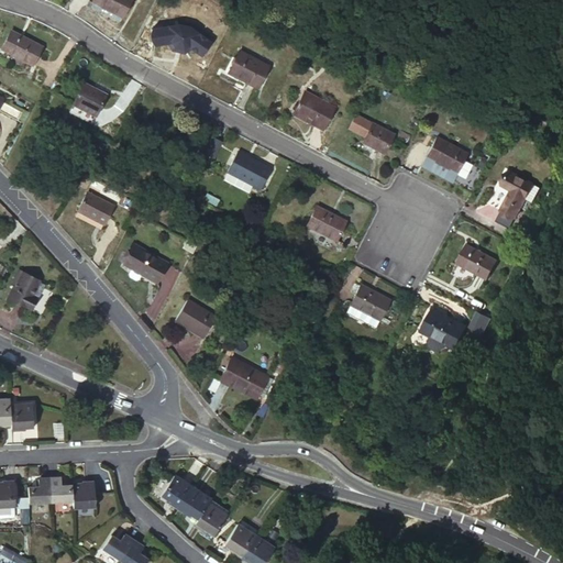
[(91,0),(91,1),(122,18),(131,0),(91,0)]
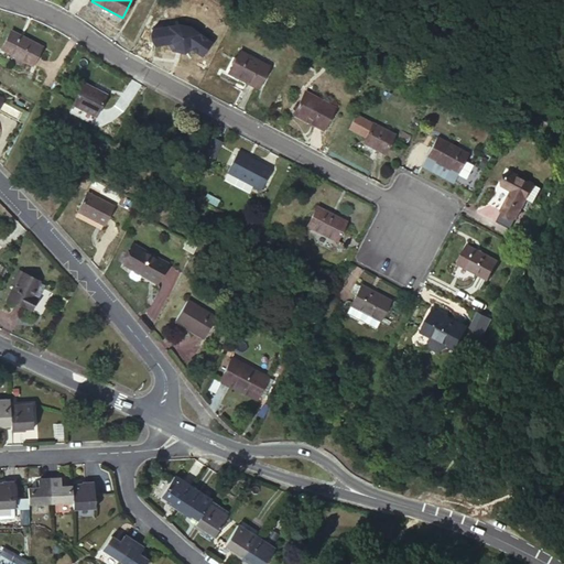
[(180,25),(153,29),(155,45),(167,43),(172,43),(175,47),(184,50),(188,47),(192,50),(202,56),(212,43),(191,28),(180,25)]
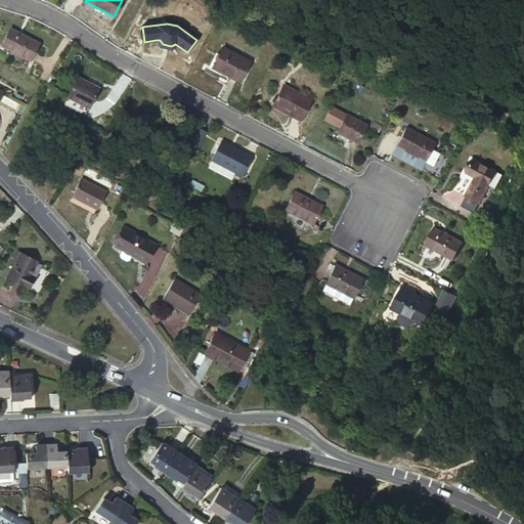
[(10,29),(1,46),(30,60),(39,44),(10,29)]
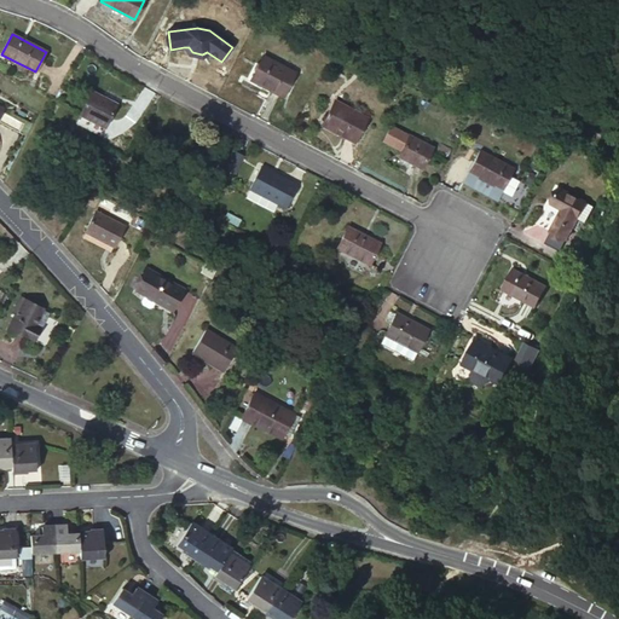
[(189,47),(184,47),(189,56),(202,59),(210,55),(207,52),(202,55),(192,52),(189,47)]
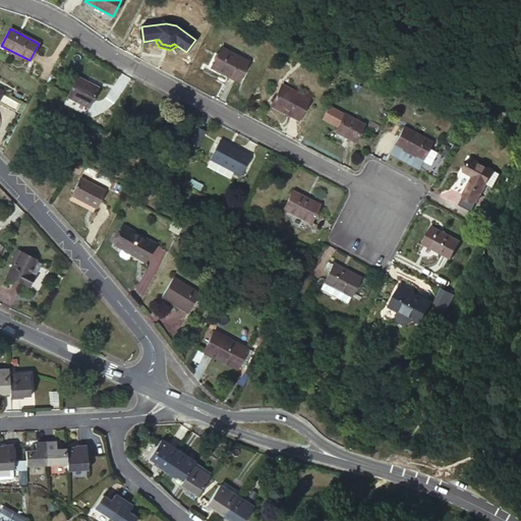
[(221,47),(210,66),(238,81),(248,62),(221,47)]
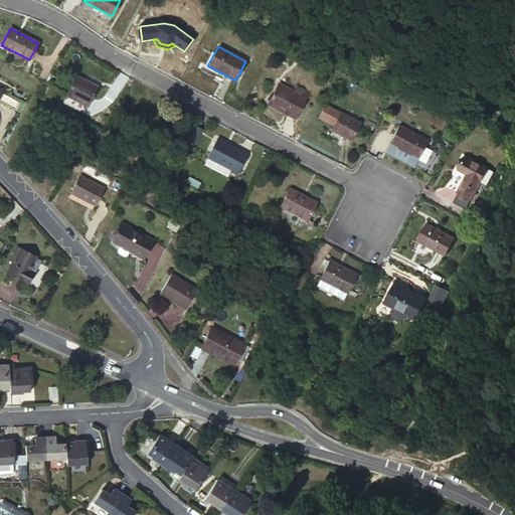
[(76,75),(66,96),(73,100),(88,106),(88,107),(98,87),(76,75)]
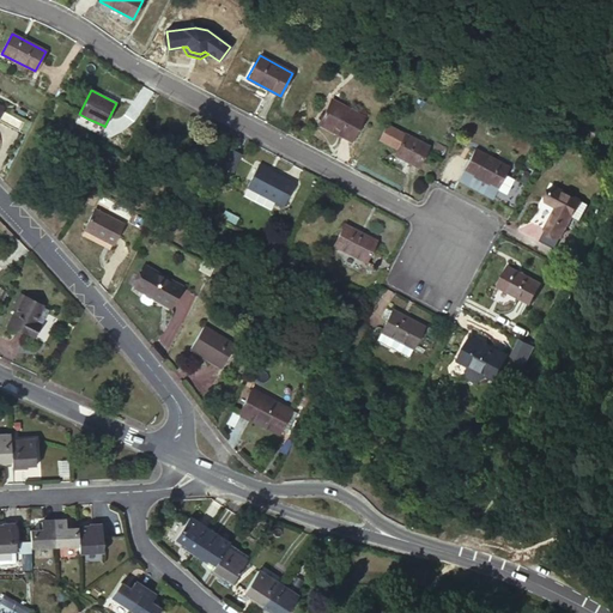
[(364,117),(332,99),(321,120),(333,126),(331,129),(351,140),(364,117)]
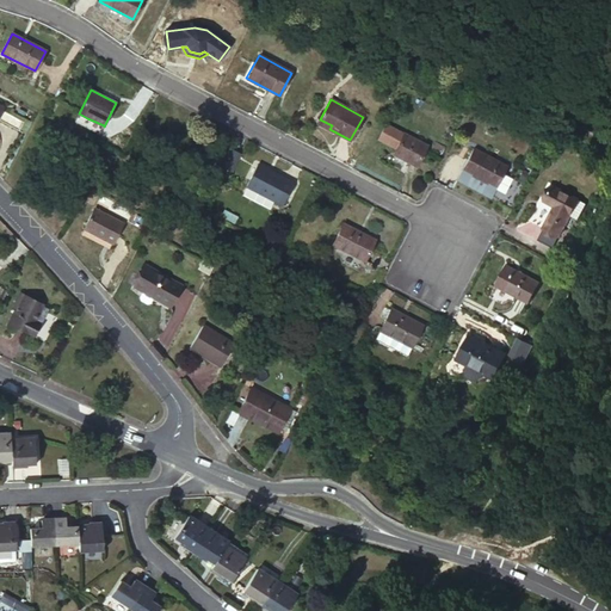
[(104,125),(87,118),(85,123),(100,131),(104,125)]
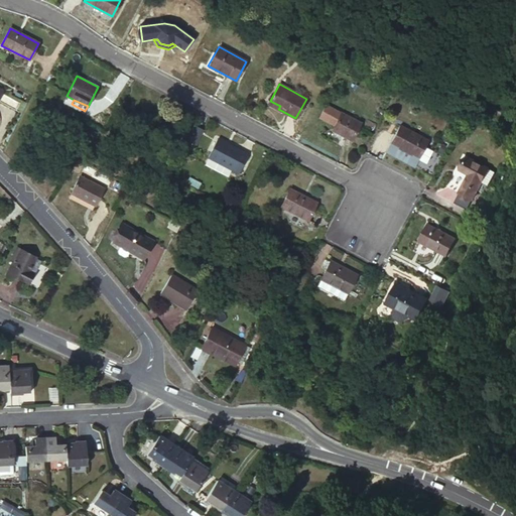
[(280,106),(270,101),(268,104),(278,109),(280,106)]
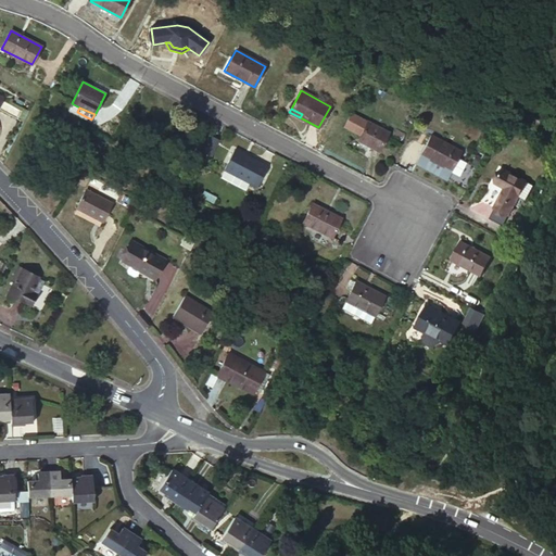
[(367,122),(358,140),(379,151),(388,133),(367,122)]
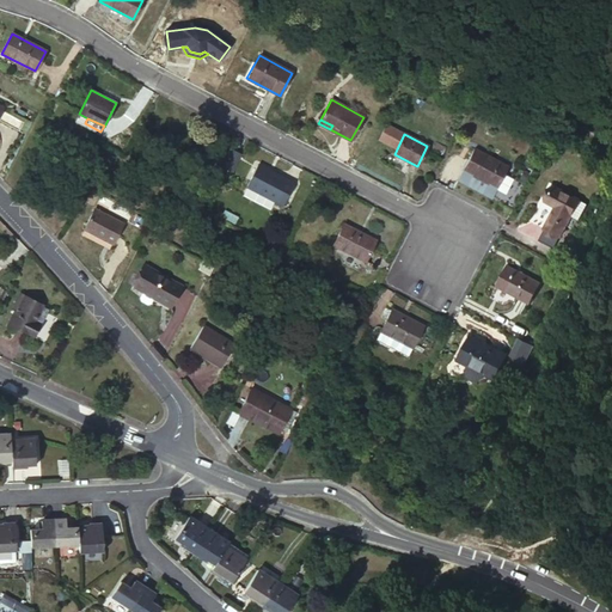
[(507,166),(475,150),(458,179),(491,196),(507,166)]
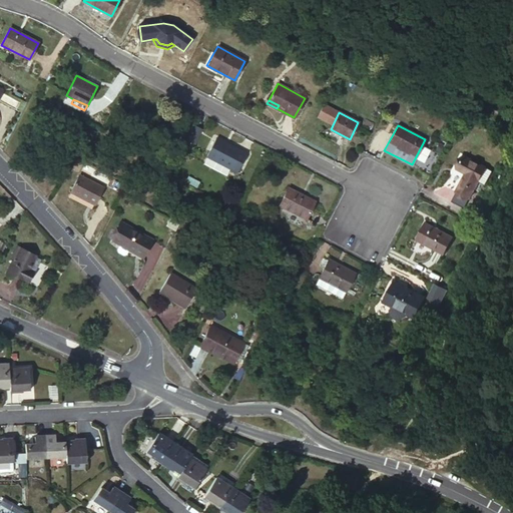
[(194,147),(202,130),(194,126),(186,143),(194,147)]
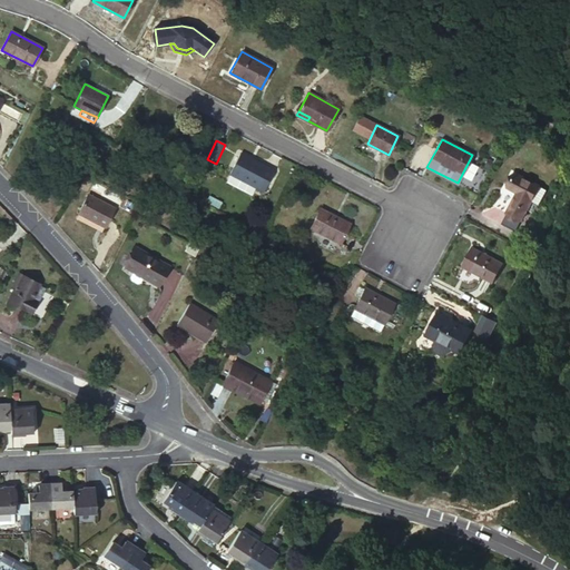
[(274,170),(252,159),(251,161),(238,156),(229,174),(263,192),(274,170)]
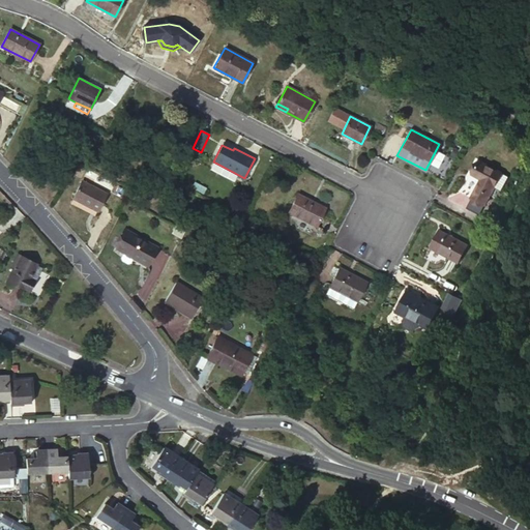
[(494,186),(501,173),(478,162),(471,174),(481,179),(471,198),(484,205),(490,196),(494,186)]
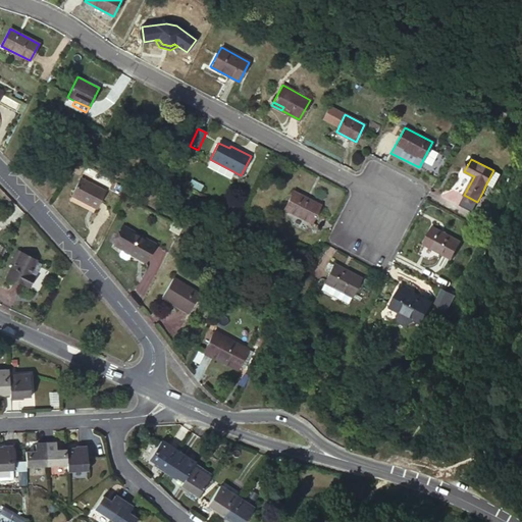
[(501,174),(493,170),(486,184),(493,188),(501,174)]
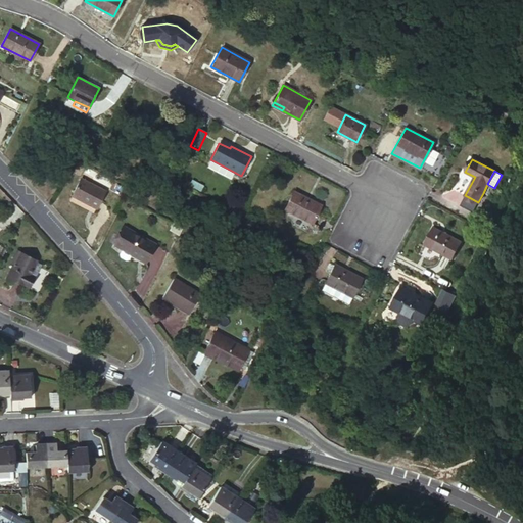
[(81,179),(72,196),(96,209),(105,191),(81,179)]
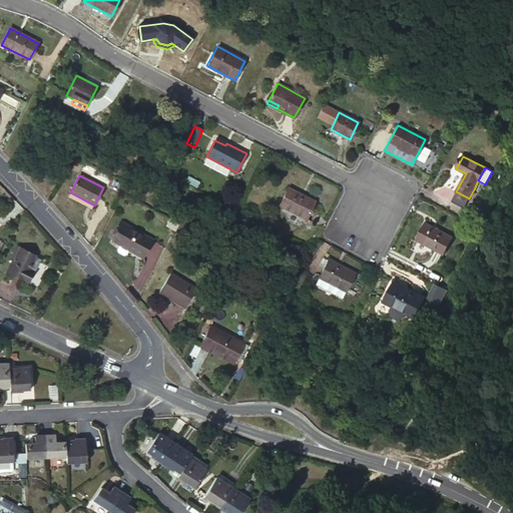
[(485,184),(478,180),(474,189),(481,192),(485,184)]
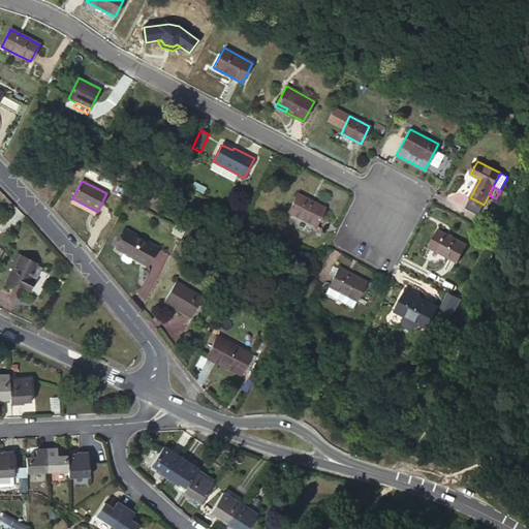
[(324,208),(298,193),(288,212),(315,225),(324,208)]
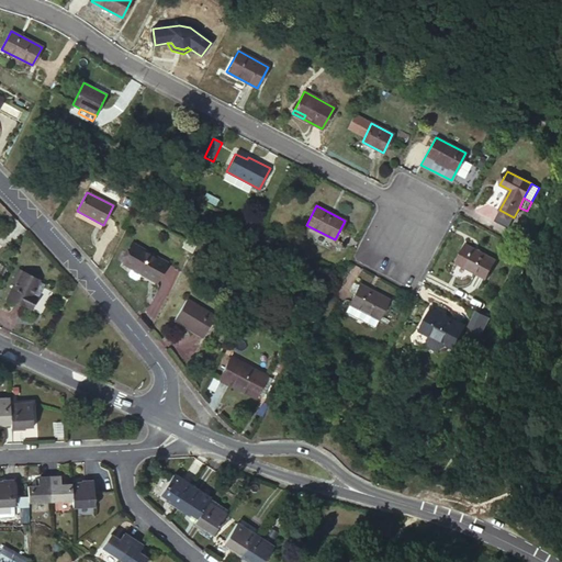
[(244,222),(257,227),(261,220),(248,213),(244,222)]
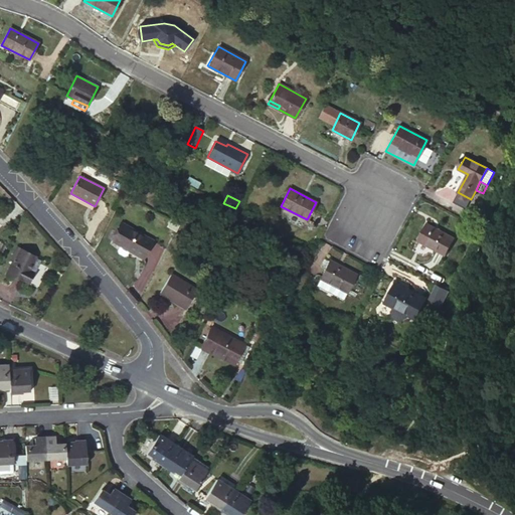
[(180,224),(171,219),(167,227),(176,231),(180,224)]
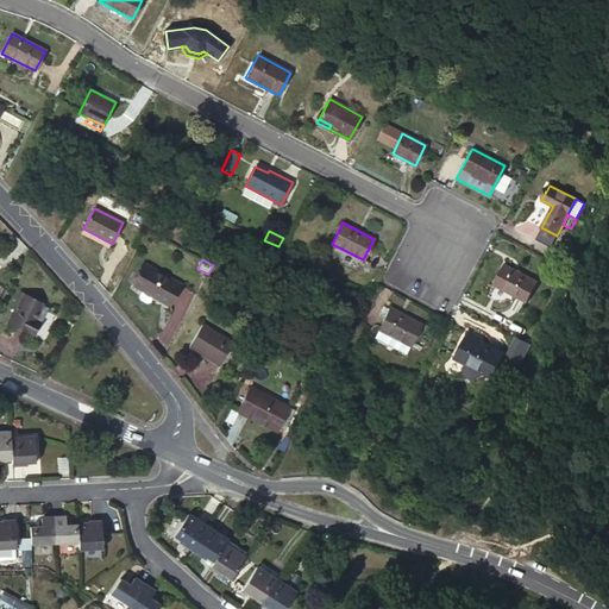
[(145,265),(133,286),(142,290),(154,296),(169,306),(181,286),(145,265)]
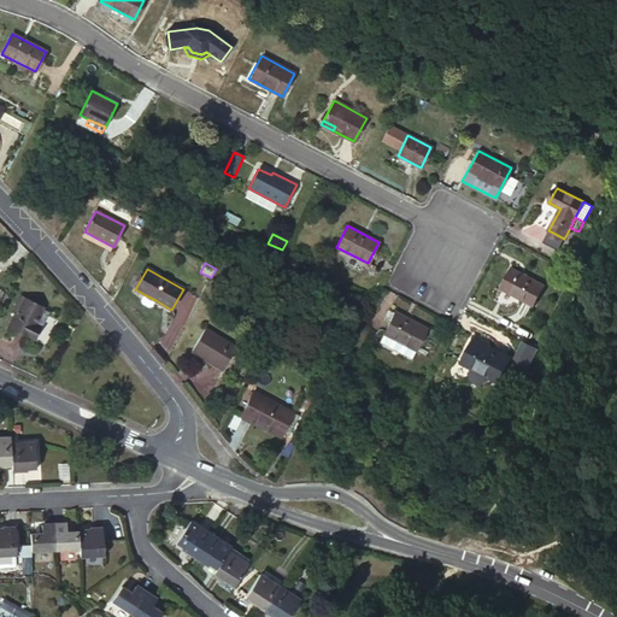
[(511,269),(500,288),(534,306),(544,286),(511,269)]
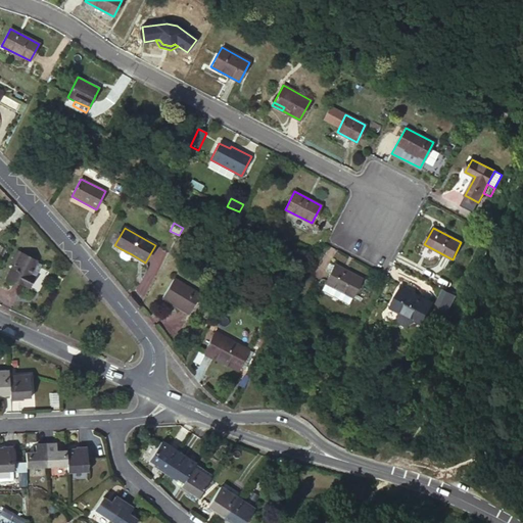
[(132,254),(122,249),(120,254),(120,257),(126,260),(129,259),(132,254)]
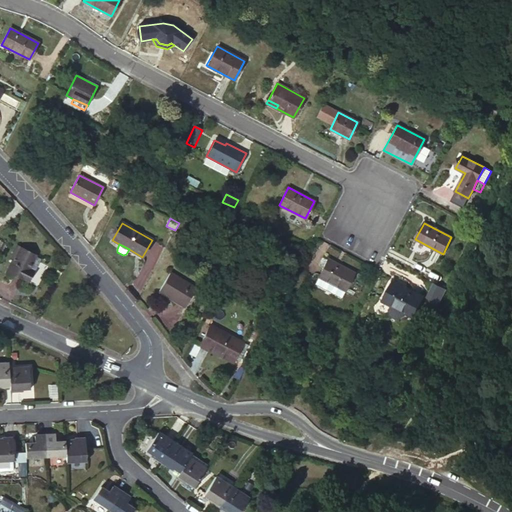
[(13,260),(20,247),(16,245),(9,259),(13,260)]
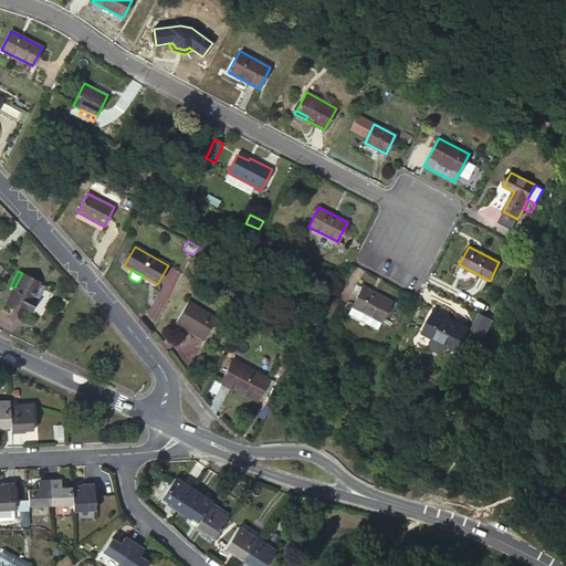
[(32,297),(40,281),(22,273),(14,287),(8,301),(31,312),(37,300),(32,297)]
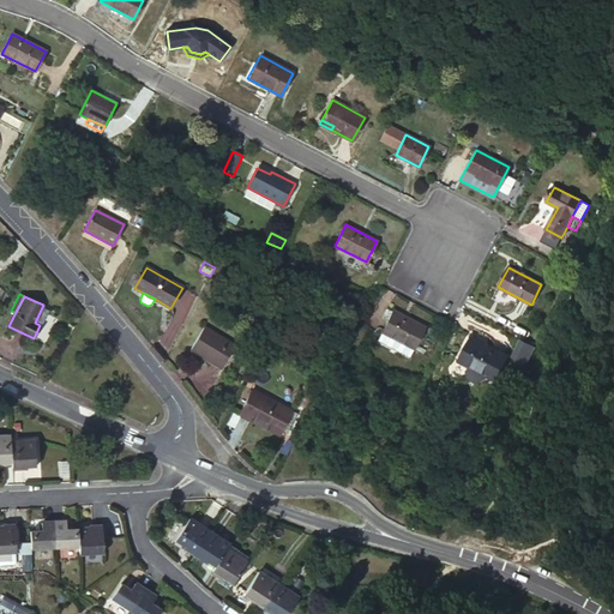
[(40,325),(48,308),(43,305),(35,323),(40,325)]
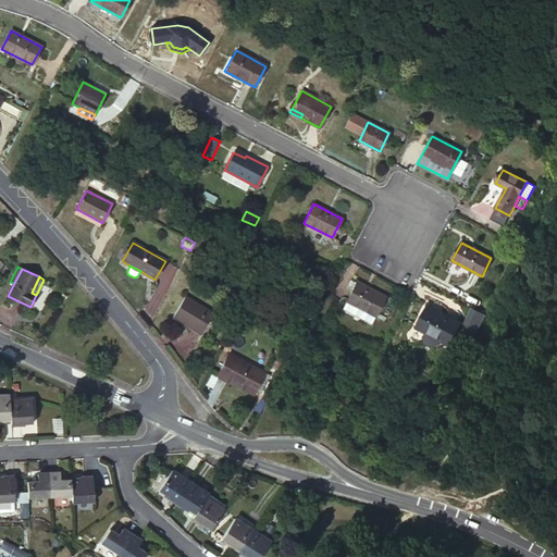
[(356,282),(346,301),(374,317),(385,297),(356,282)]
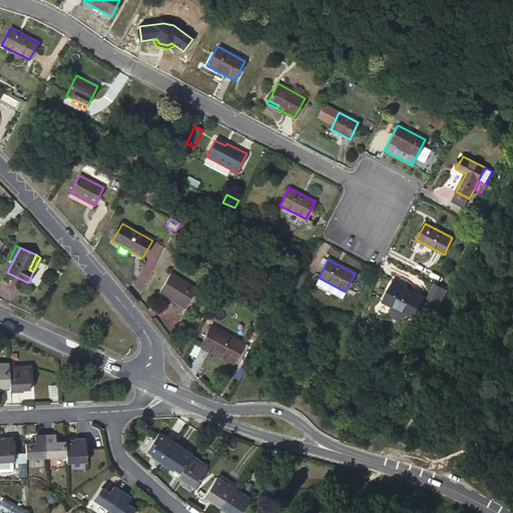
[(170,274),(159,292),(185,308),(196,290),(170,274)]
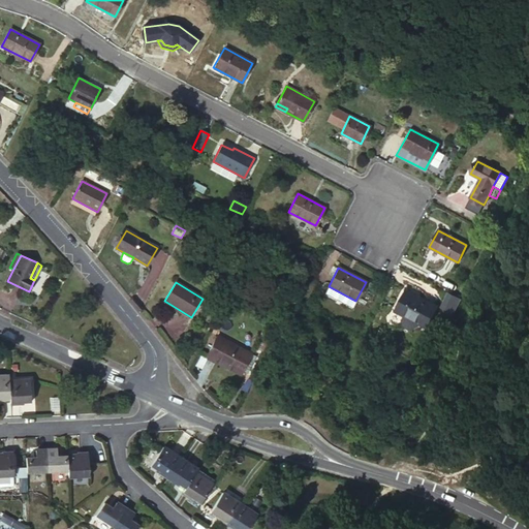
[(355,301),(329,286),(324,293),(351,308),(355,301)]
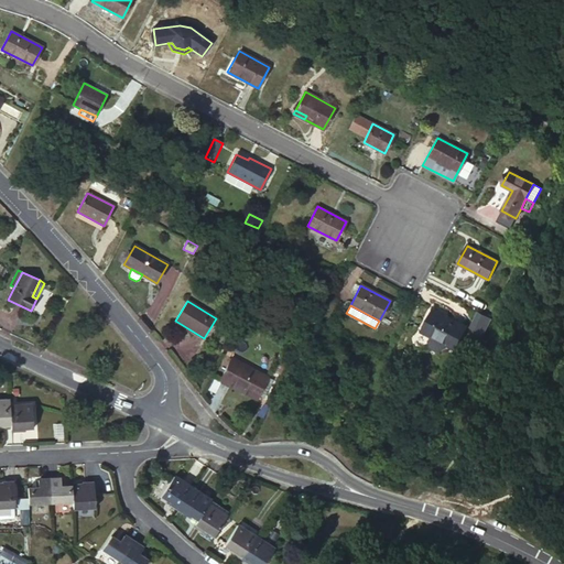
[(432,311),(421,332),(454,349),(465,327),(432,311)]
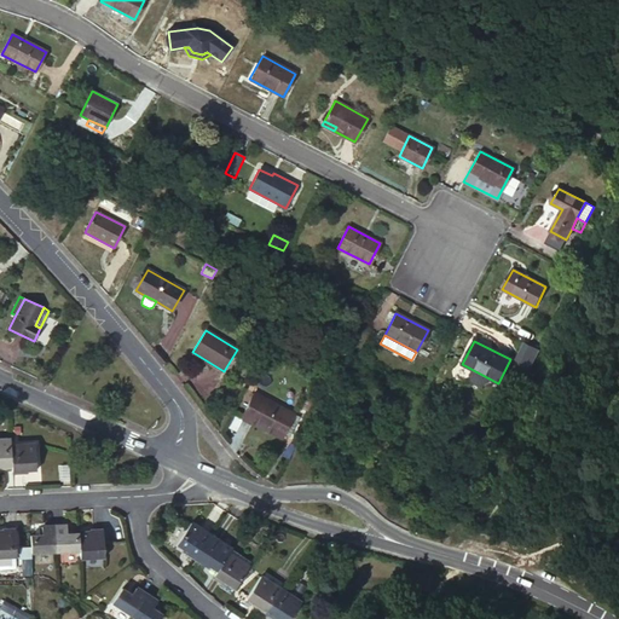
[(314,399),(320,385),(311,380),(304,393),(306,394),(314,399)]
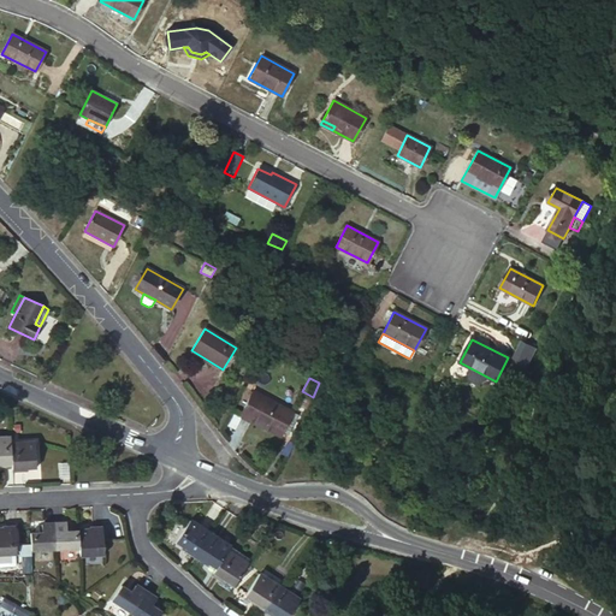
[(286,409),(253,391),(241,415),(259,425),(260,422),(276,431),(277,428),(286,409)]
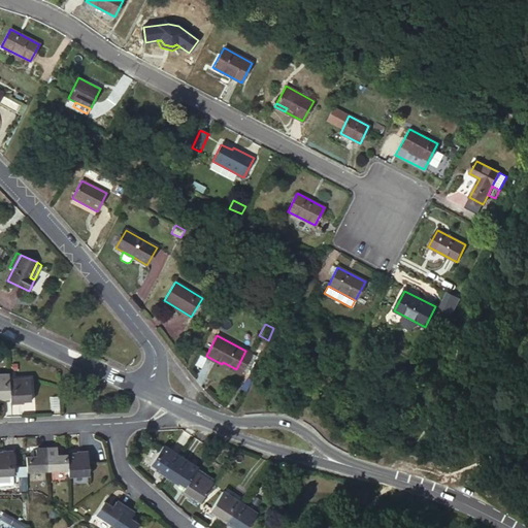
[(268,340),(261,336),(255,348),(262,351),(268,340)]
